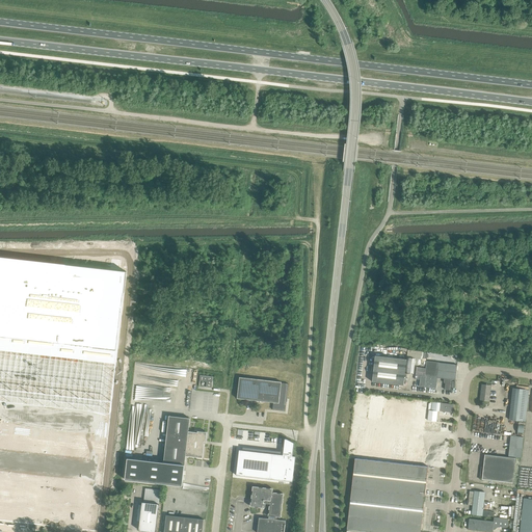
[(0,259),(0,522),(83,531),(97,531),(127,274),(0,259)]
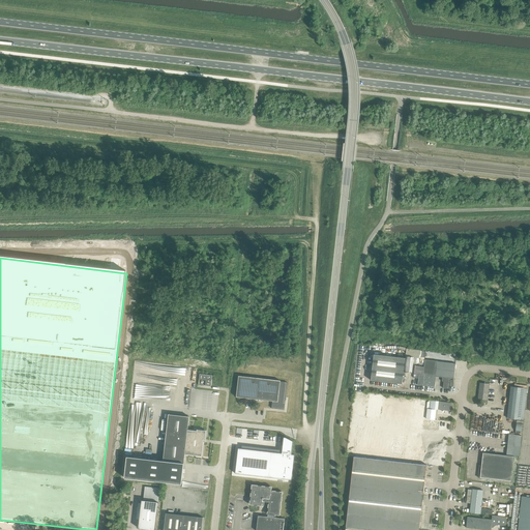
[(411,370),(412,359),(374,355),(371,380),(402,384),(404,370),(411,370)]
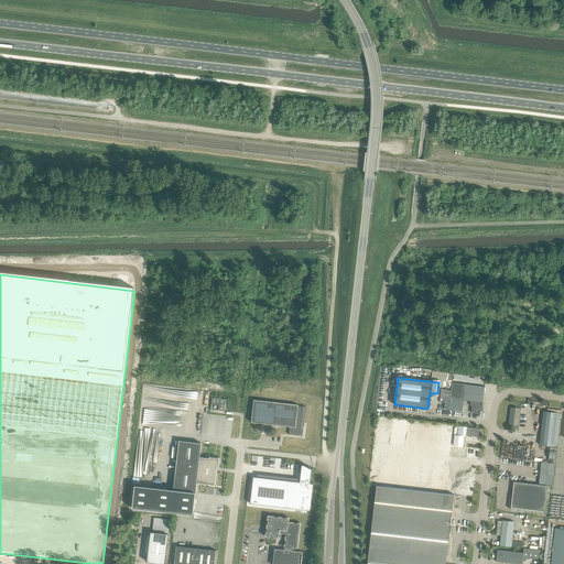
[(440,381),(440,387),(445,388),(452,389),(451,399),(445,399),(444,410),(449,410),(462,412),(464,401),(470,402),(470,405),(472,407),(473,407),(472,413),(477,414),(479,403),(483,403),(485,388),(465,386),(465,384),(452,383),(446,382),(440,381)]
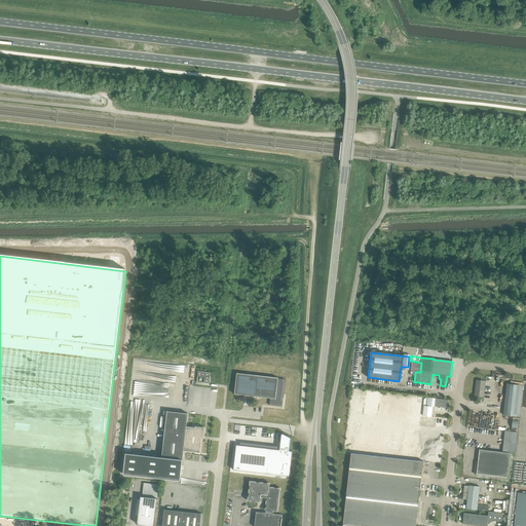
[(197,377),(204,378),(203,383),(209,383),(211,373),(197,371),(197,377)]
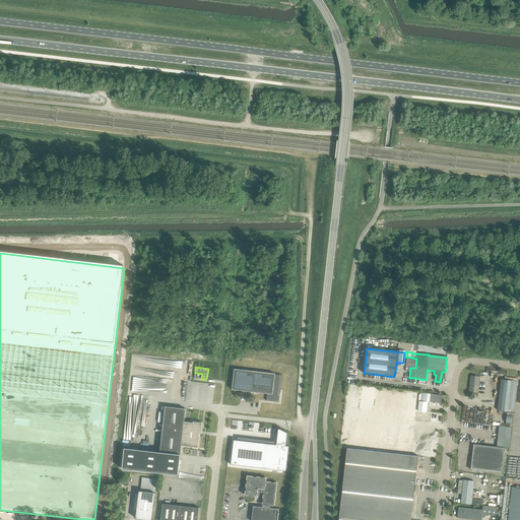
[(232,389),(267,393),(266,400),(278,402),(281,375),(274,375),(275,374),(234,369),(232,389)]
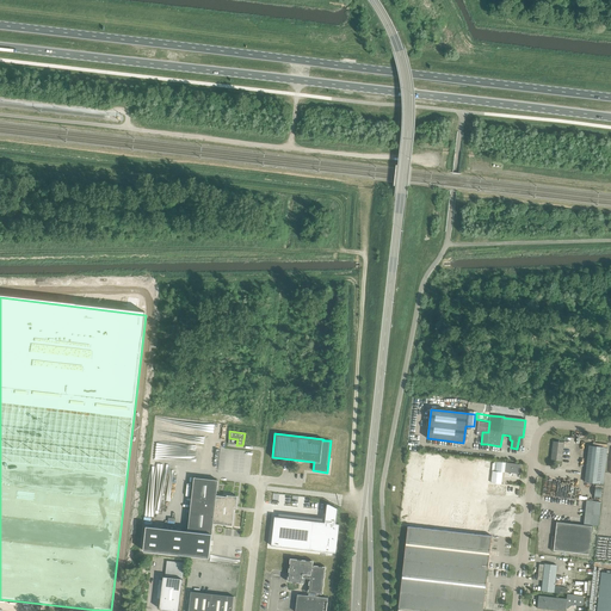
[(554,442),(551,460),(561,461),(563,443),(554,442)]
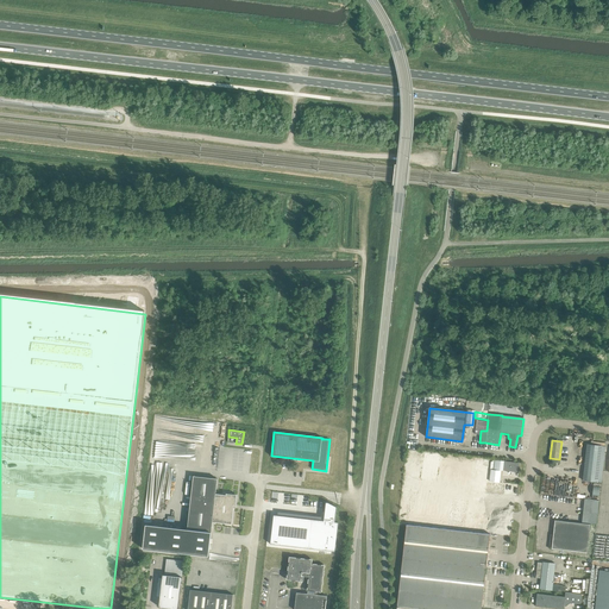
[(597,482),(601,483),(606,447),(602,446),(588,445),(583,481),(597,482)]
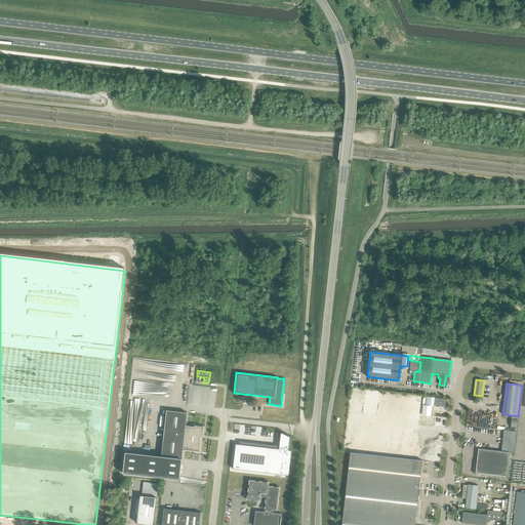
[(434,405),(446,406),(447,399),(435,398),(434,405)]
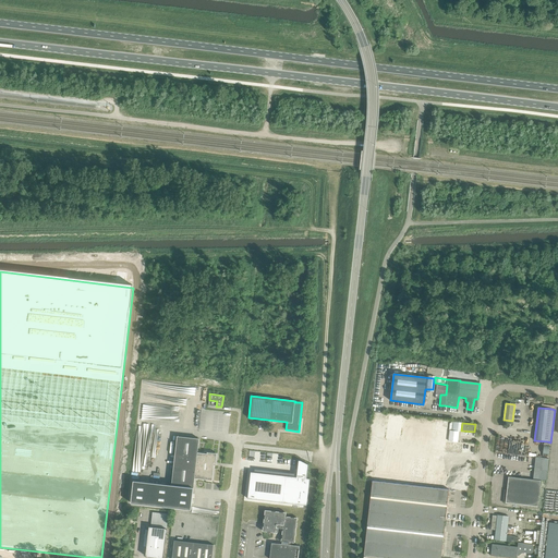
[(450,431),(449,440),(457,441),(458,432),(450,431)]
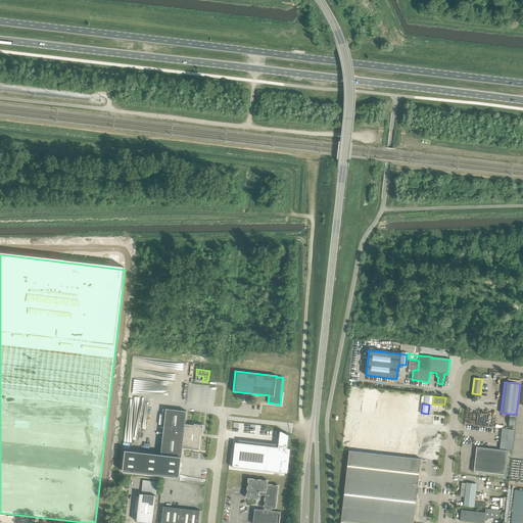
[(125,450),(123,472),(179,478),(181,458),(182,448),(199,450),(201,434),(201,433),(201,426),(194,425),(185,424),(187,412),(165,409),(160,455),(125,450)]
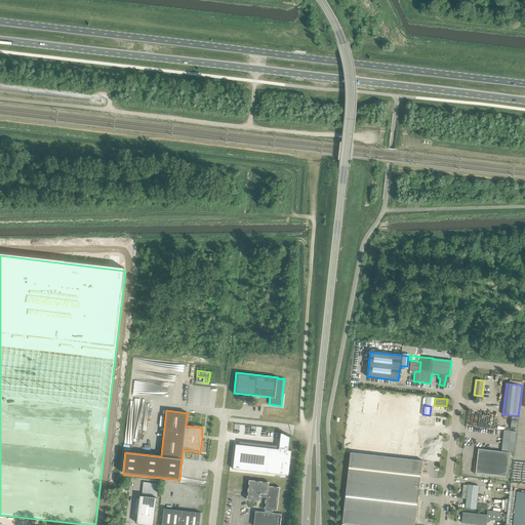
[(501,450),(514,452),(517,432),(503,430),(501,450)]
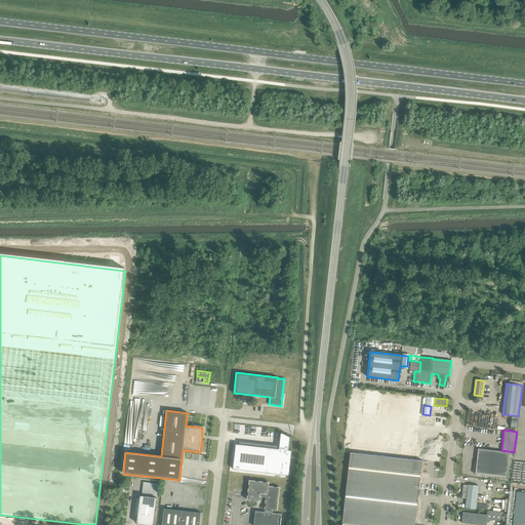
[(236,444),(233,470),(289,476),(291,450),(289,450),(290,437),(283,434),(281,433),(280,441),(279,449),(239,444),(236,444)]
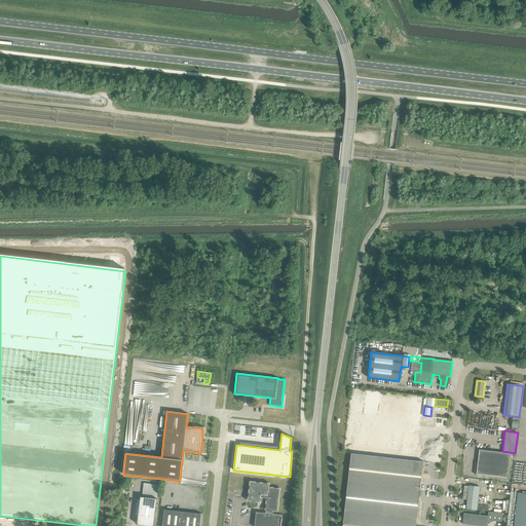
[(475,474),(506,478),(510,453),(479,450),(478,461),(476,463),(475,474)]
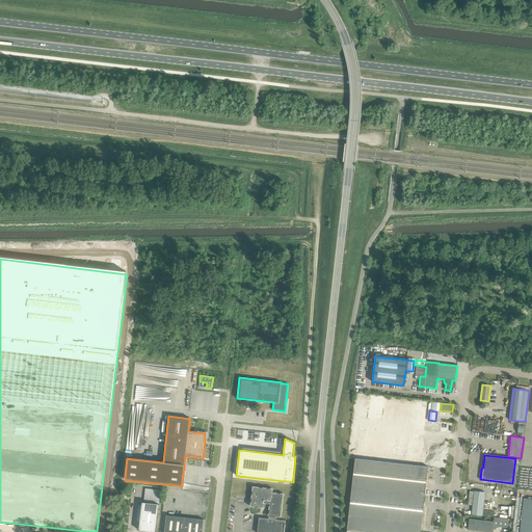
[(427,468),(354,460),(346,531),(420,531),(422,525),(425,496),(427,468)]
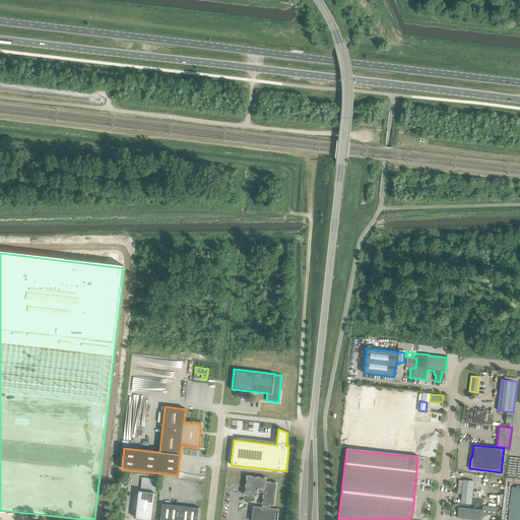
[(247,475),(245,495),(253,496),(253,492),(263,494),(262,504),(268,505),(268,508),(253,506),(251,519),(277,519),(279,509),(269,508),(270,505),(274,505),(276,482),(265,481),(266,478),(247,475)]
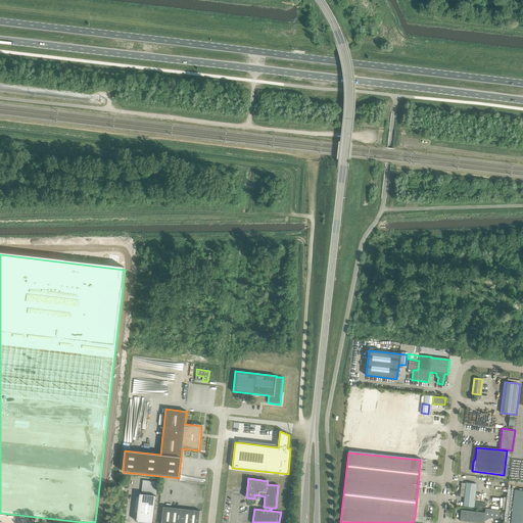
[(464,506),(474,507),(477,484),(466,482),(466,483),(462,483),(460,496),(465,496),(464,506)]
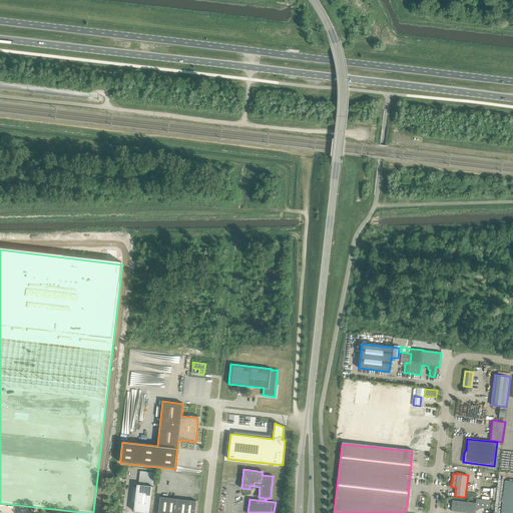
[(512,512),(512,481),(505,481),(500,512),(512,512)]
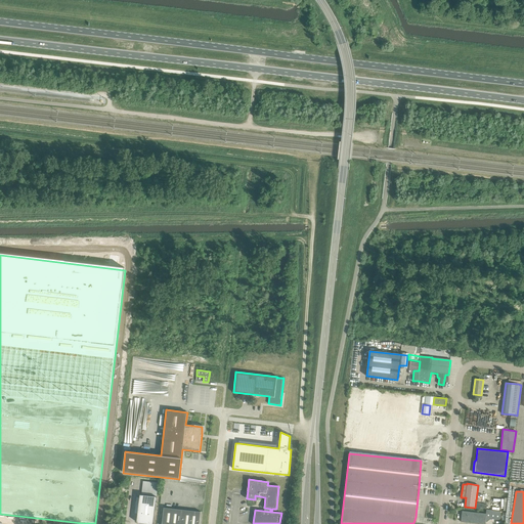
[(136,522),(150,523),(153,523),(157,496),(140,494),(136,522)]
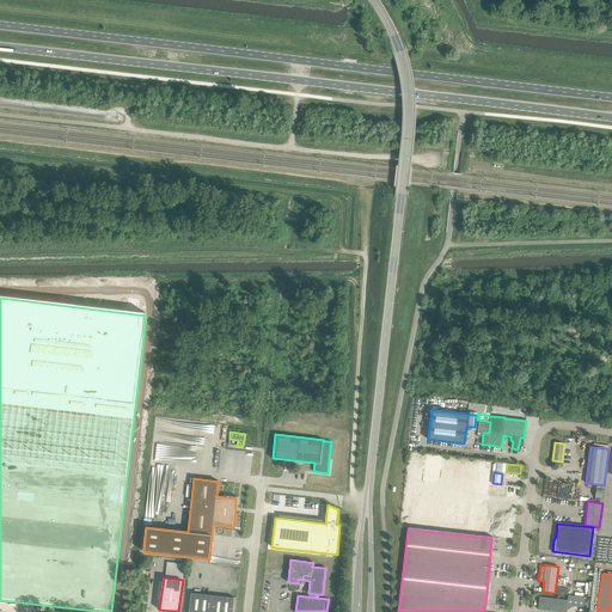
[(232,611),(234,598),(191,593),(188,611),(232,611)]
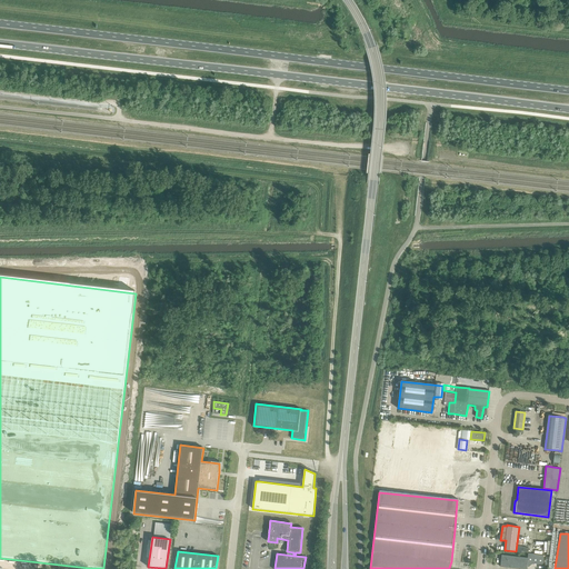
[(501,555),(500,567),(522,568),(526,568),(527,566),(529,566),(532,563),(542,565),(543,556),(528,553),(528,558),(501,555)]
